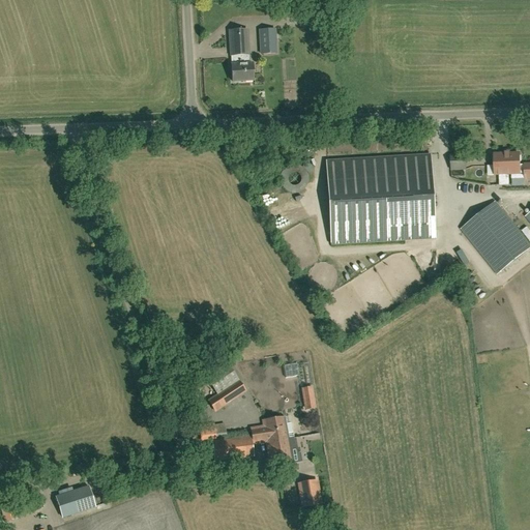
[(292,2),(291,16),(308,18),(310,4),(292,2)]
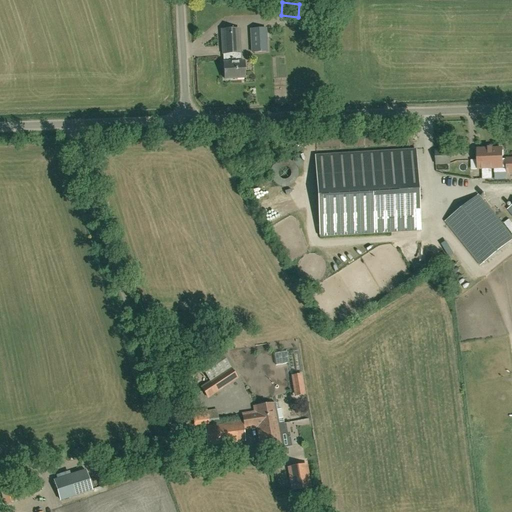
[(251,53),(267,52),(266,28),(250,29),(251,53)]
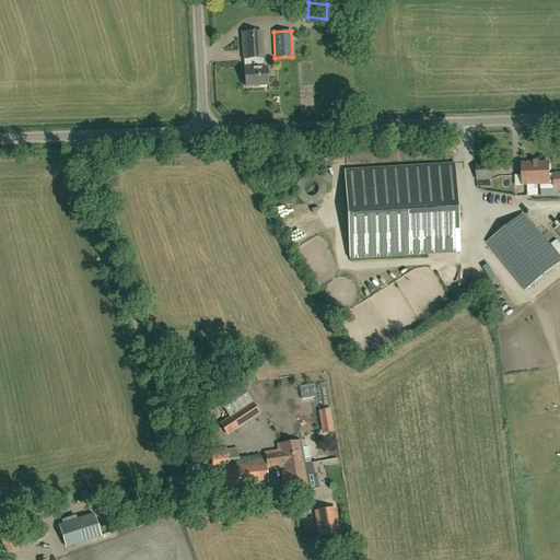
[(245,68),(244,68),(245,86),(267,85),(266,67),(263,68),(261,58),(263,58),(261,32),(243,33),(244,59),(245,68)]
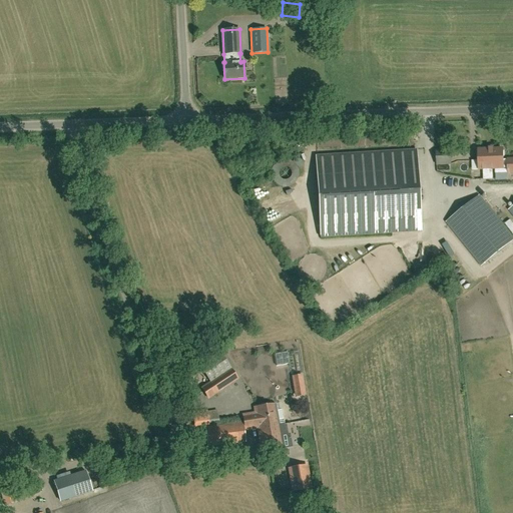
[(507,159),(502,159),(502,149),(478,150),(479,169),(483,169),(484,179),(492,178),(491,168),(495,168),(495,173),(508,173),(508,174),(512,173),(512,157),(507,158),(507,159)]
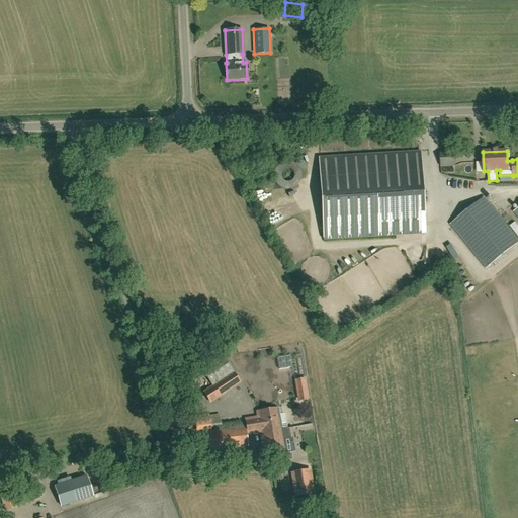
[(420,152),(318,159),(323,240),(425,233),(420,152)]
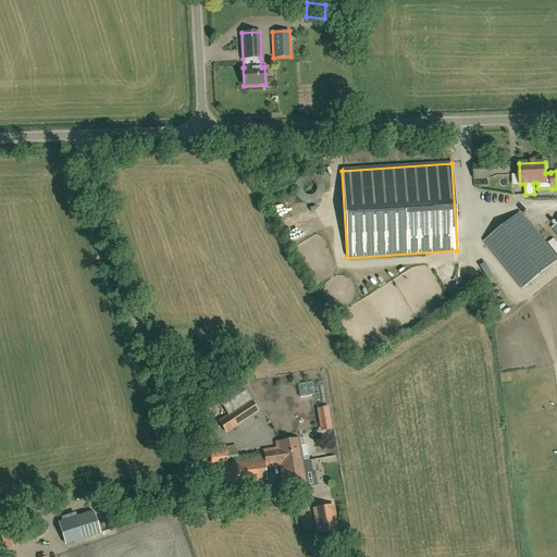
[(473,178),(489,178),(489,163),(473,163),(473,178)]
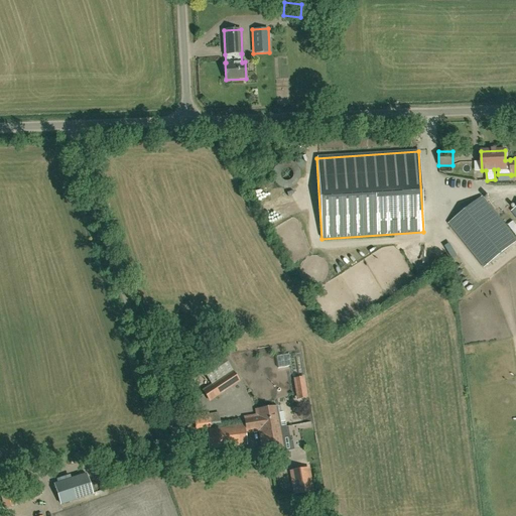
[(448,224),(484,268),(515,241),(515,239),(482,197),(448,224)]
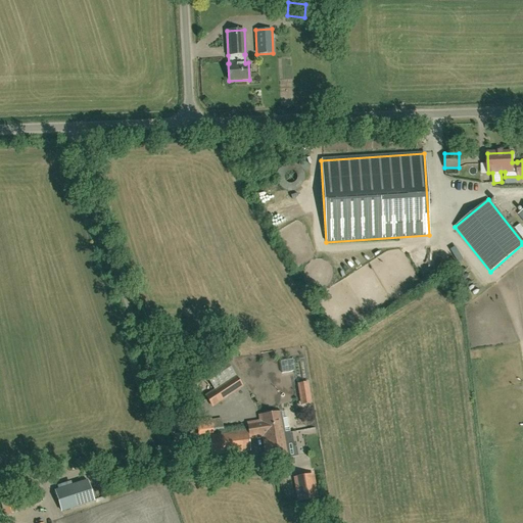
[(461,262),(466,259),(460,246),(455,249),(461,262)]
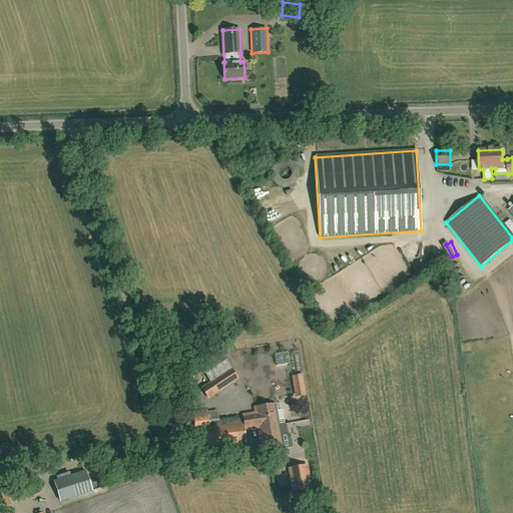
[(290,352),(276,353),(277,365),(291,364),(290,352)]
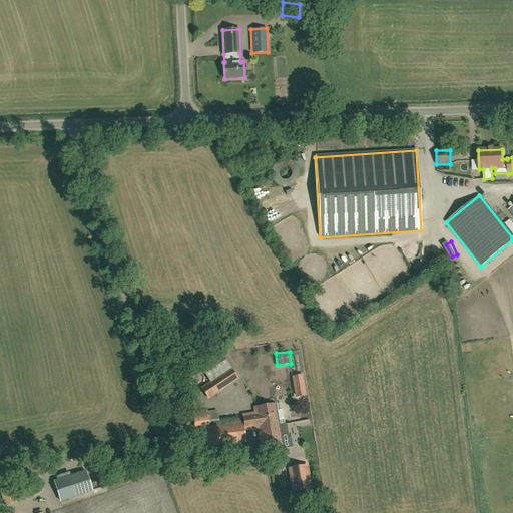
[(207,398),(237,379),(220,353),(199,366),(210,382),(201,388),(207,398)]
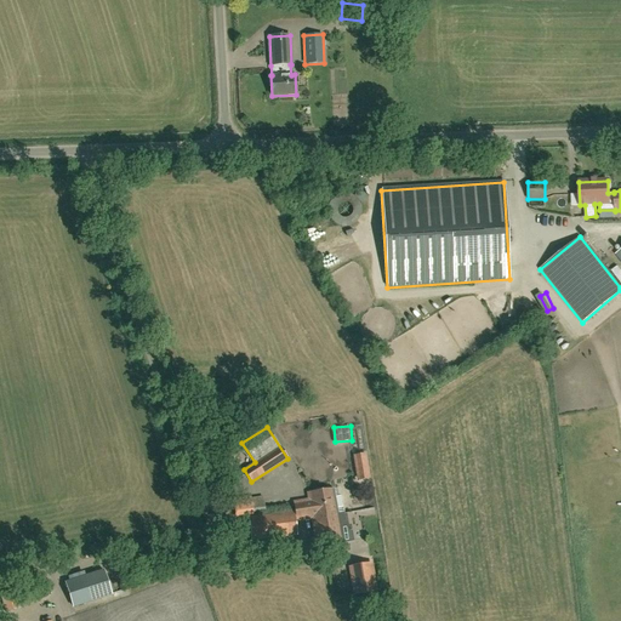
[(369,478),(366,462),(365,455),(354,456),(355,463),(358,479),(369,478)]
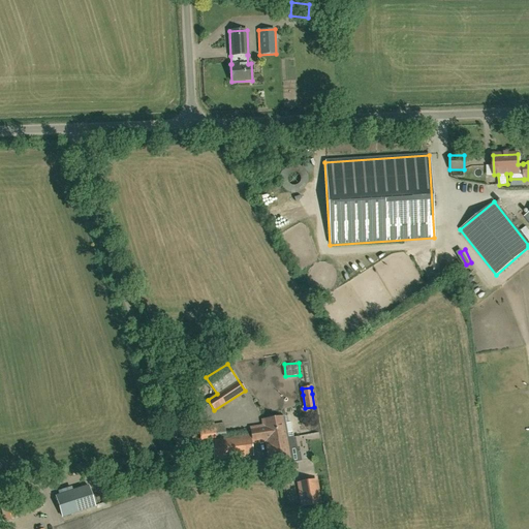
[(253,444),(266,442),(270,466),(292,462),(284,416),(262,421),(262,425),(250,428),(253,444)]
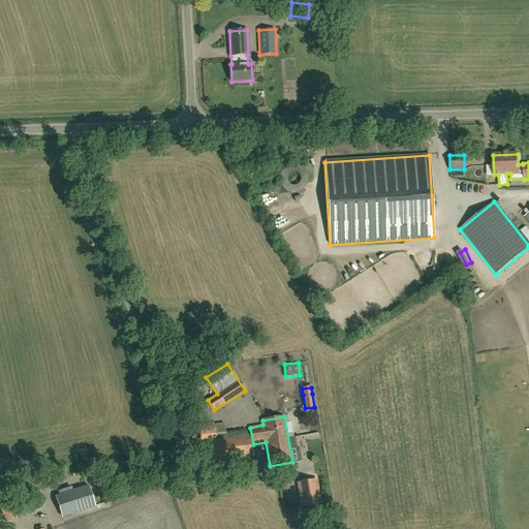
[(201,429),(203,439),(218,438),(218,431),(211,431),(211,429),(201,429)]
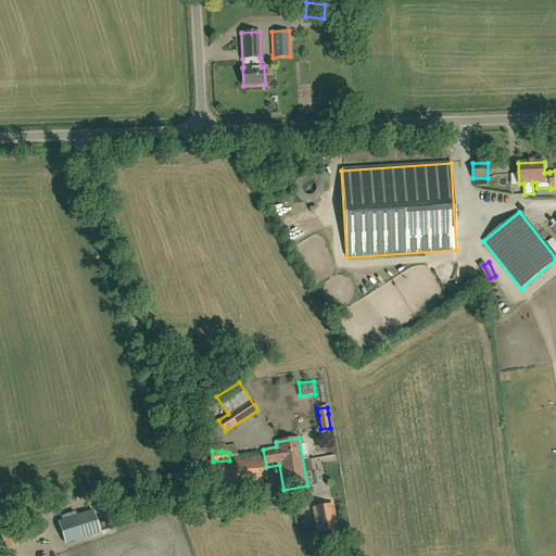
[(225,483),(265,479),(263,459),(240,462),(241,464),(223,466),(225,483)]
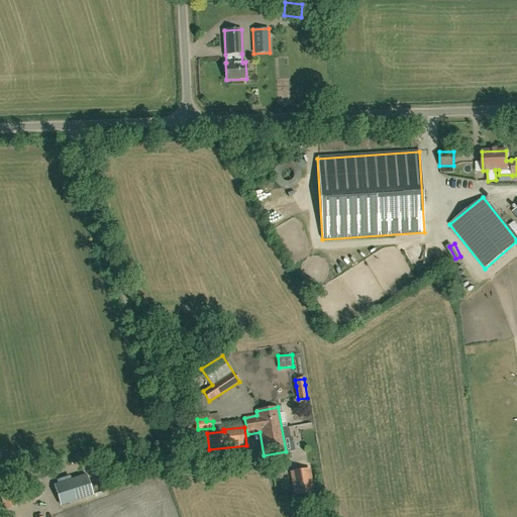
[(182,470),(209,467),(208,458),(181,461),(182,470)]
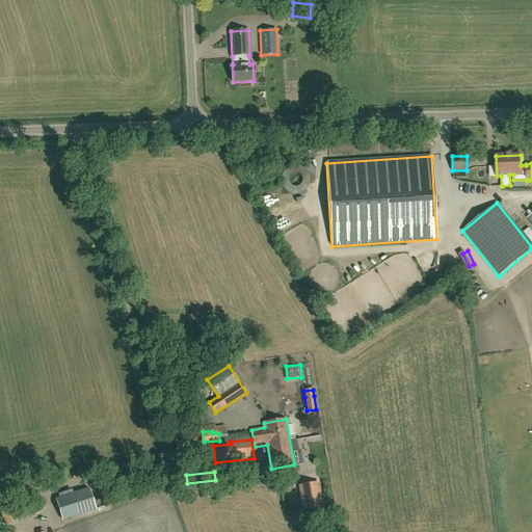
[(299,486),(303,509),(321,506),(317,483),(299,486)]
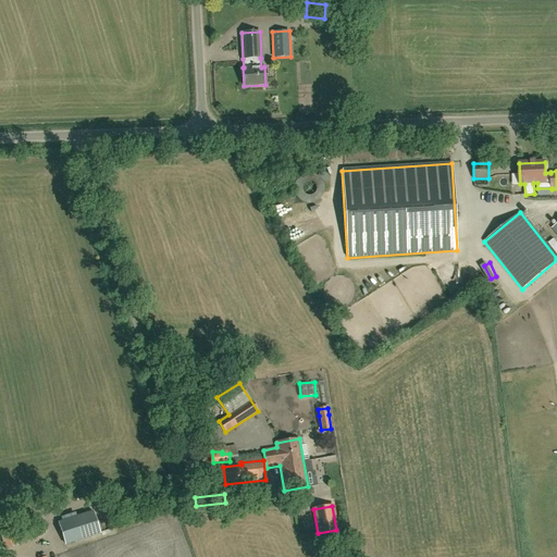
[(94,512),(59,523),(65,544),(100,533),(94,512)]
